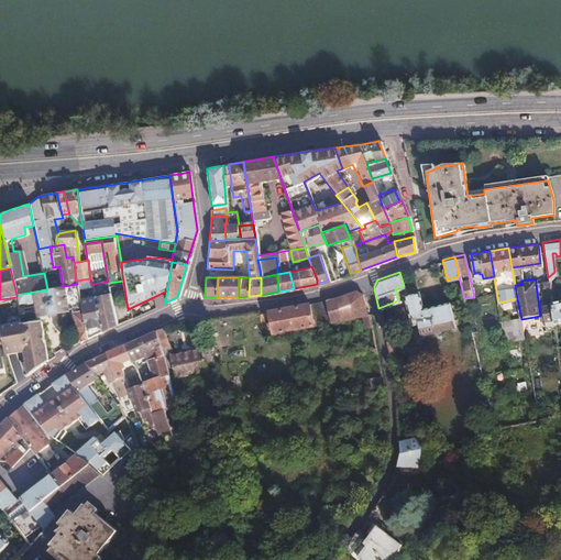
[(540,281),(540,283),(542,295),(550,294),(548,282),(548,280),(540,281)]
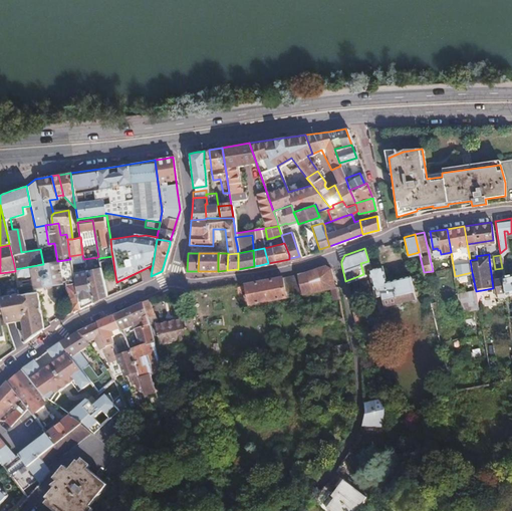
[(98,258),(98,257),(83,259),(85,268),(90,303),(104,298),(98,258)]
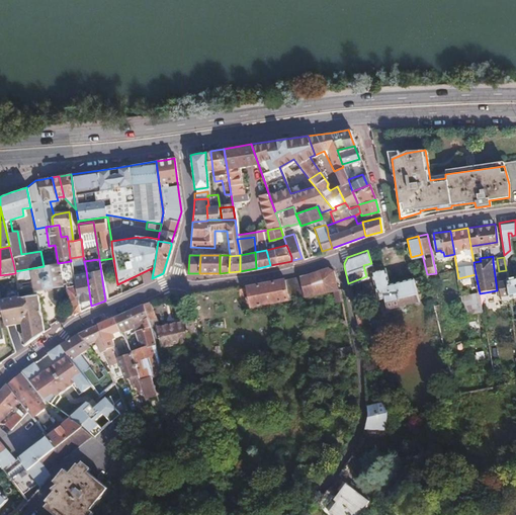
[(78,311),(73,276),(71,261),(58,263),(44,266),(15,271),(15,273),(15,276),(23,275),(23,276),(24,278),(25,278),(27,278),(30,278),(31,277),(32,276),(33,277),(35,289),(63,284),(63,281),(66,280),(67,284),(67,287),(67,288),(70,314),(78,311)]
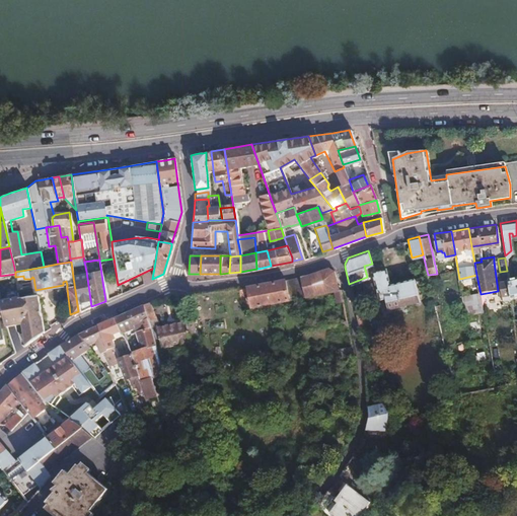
[(340,300),(338,289),(336,289),(333,271),(327,267),(305,274),(259,284),(239,288),(242,300),(247,299),(249,308),(330,291),(333,301),(340,300)]
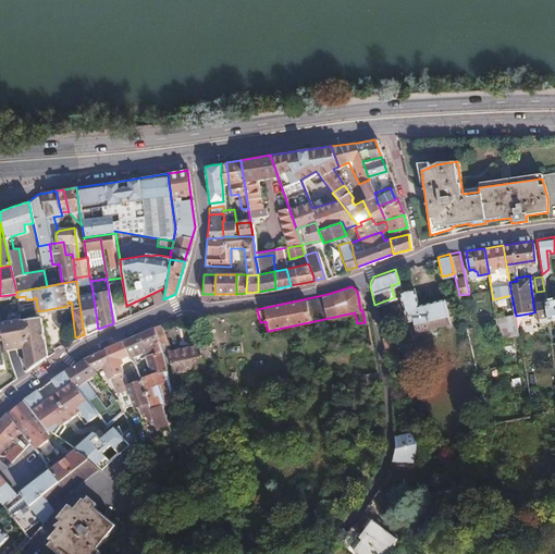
[(449,321),(444,297),(417,305),(412,288),(399,292),(403,302),(391,305),(394,316),(405,312),(406,319),(412,318),(414,322),(411,322),(412,328),(415,327),(416,330),(449,321)]
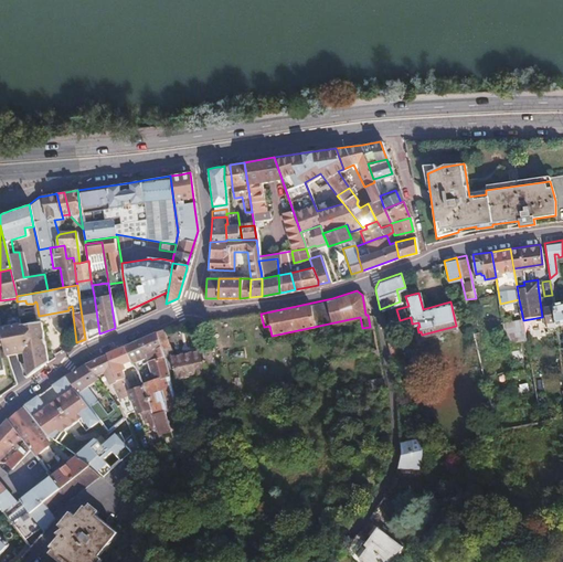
[(555,322),(562,320),(562,298),(553,301),(553,304),(555,320),(555,322)]
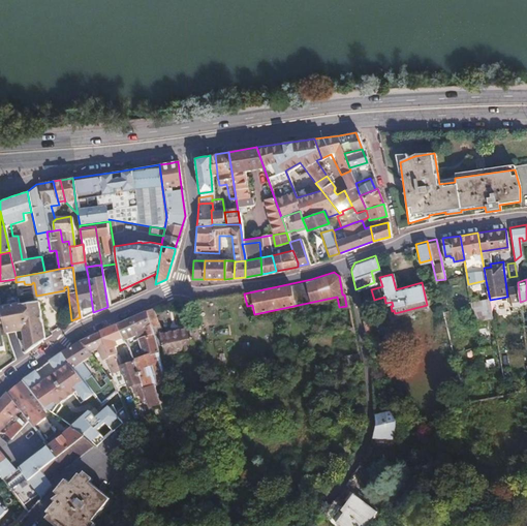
[(520,300),(518,284),(508,286),(510,302),(520,300)]
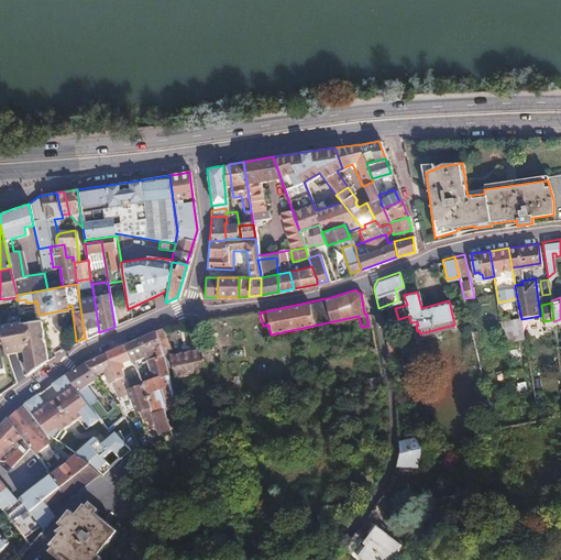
[(47,359),(40,319),(19,324),(18,317),(15,317),(7,319),(4,319),(6,326),(0,327),(0,331),(4,349),(23,346),(25,358),(26,363),(29,372),(47,359)]
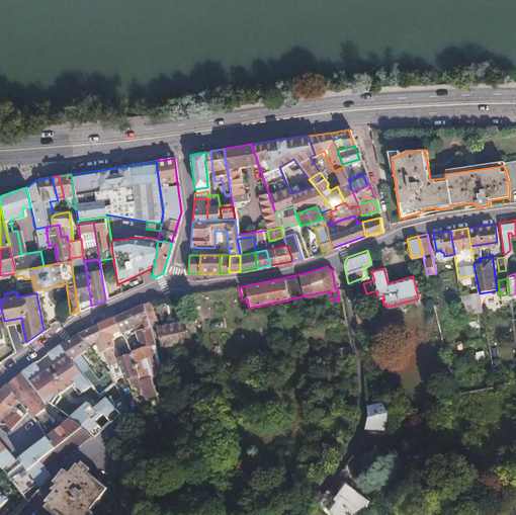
[(152,318),(148,302),(145,303),(141,305),(145,320),(152,318)]
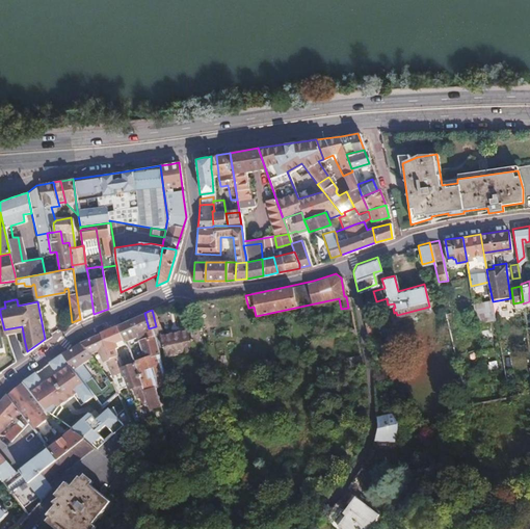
[(152,339),(149,328),(144,313),(114,326),(120,339),(129,365),(142,402),(144,408),(167,402),(152,339)]
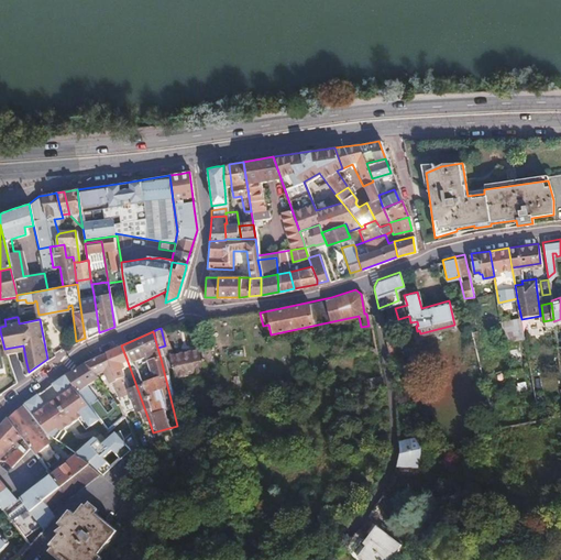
[(127,359),(121,346),(105,352),(103,352),(108,365),(109,371),(112,381),(119,380),(117,368),(120,366),(119,361),(127,359)]
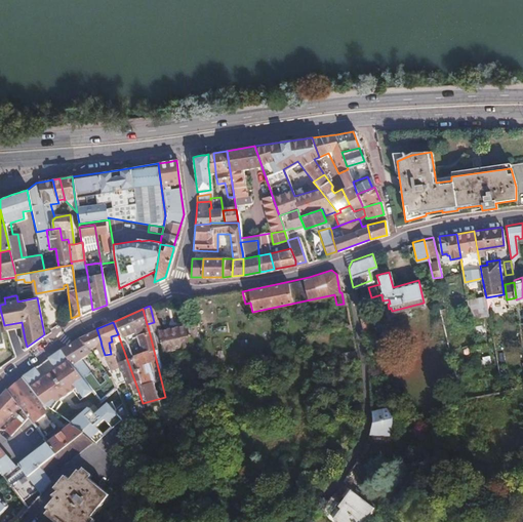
[(196,345),(194,334),(192,324),(157,331),(162,353),(196,345)]
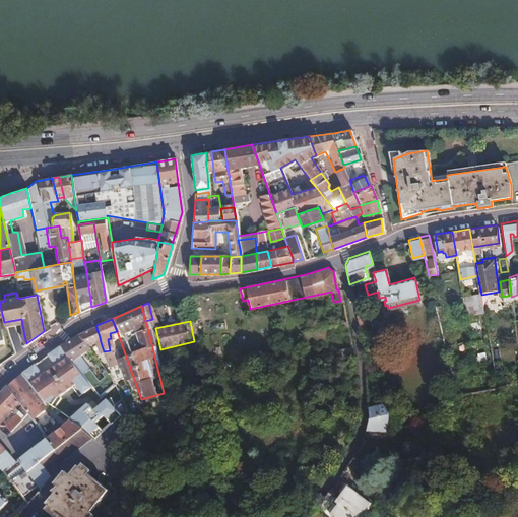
[(100,337),(95,325),(78,333),(76,334),(84,346),(91,343),(96,354),(101,353),(106,368),(115,366),(114,364),(114,361),(113,359),(110,350),(104,351),(101,342),(100,337)]
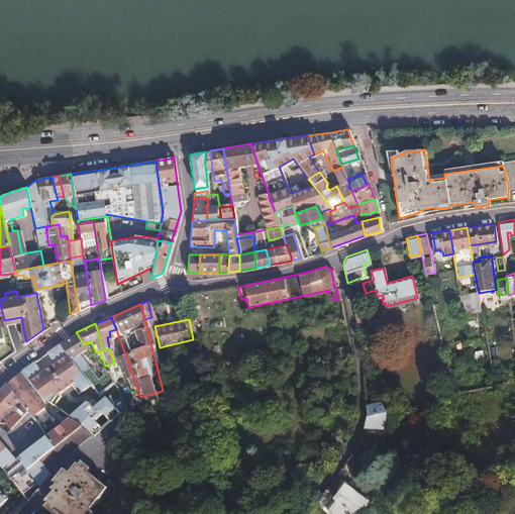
[(84,344),(76,332),(75,333),(58,343),(68,358),(86,346),(84,344)]
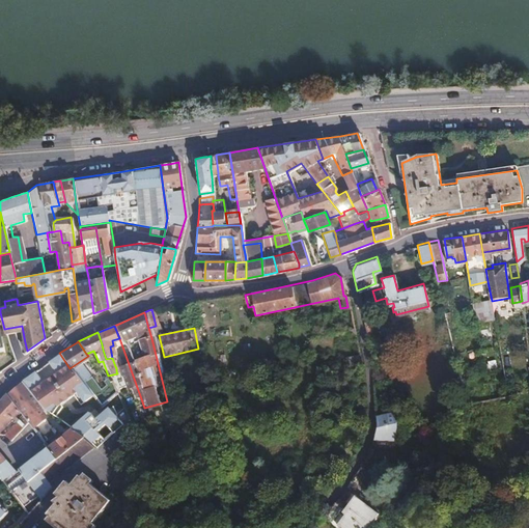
[(50,403),(30,373),(21,381),(26,388),(38,406),(39,406),(64,431),(76,441),(86,452),(88,453),(114,431),(124,422),(111,391),(93,406),(90,399),(70,368),(59,353),(48,361),(67,390),(50,403)]
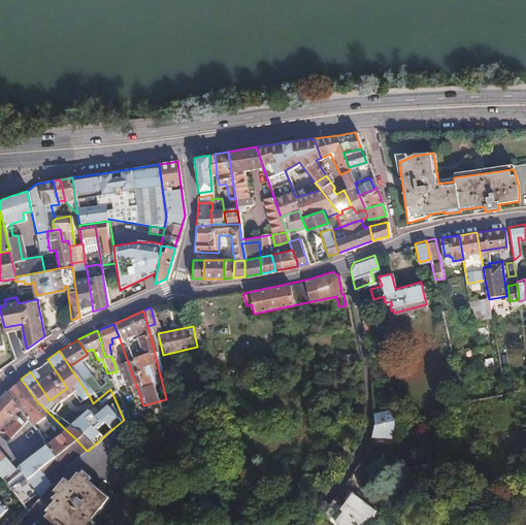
[(357,360),(356,353),(344,355),(346,364),(357,362),(357,360)]
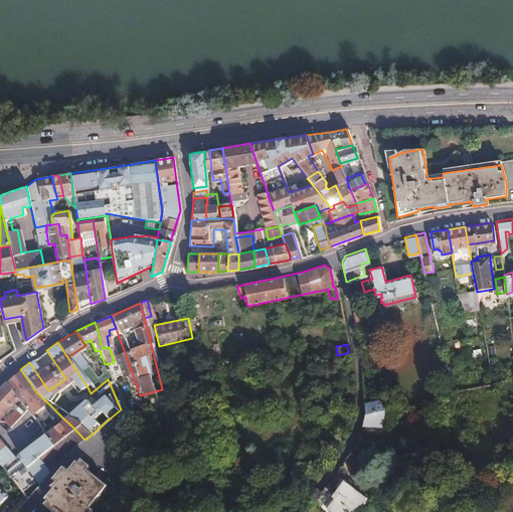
[(138,389),(125,353),(113,357),(113,360),(114,362),(120,377),(123,376),(126,386),(131,385),(133,391),(138,389)]
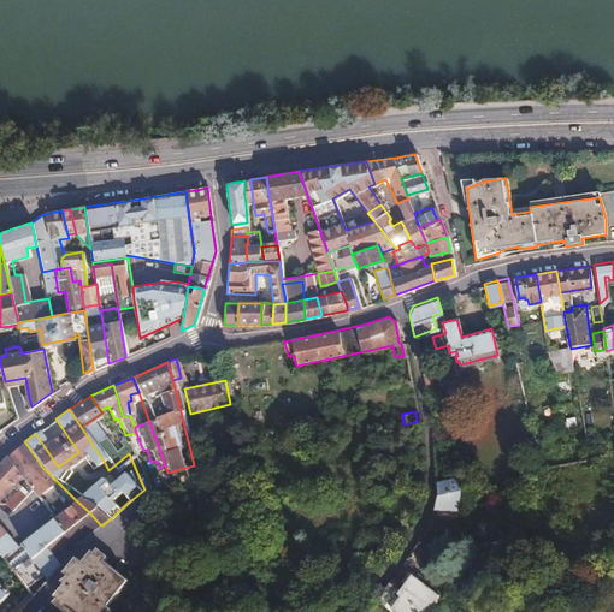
[(45,470),(30,450),(24,441),(22,443),(6,455),(29,487),(47,512),(59,504),(39,476),(42,473),(46,470),(45,470)]
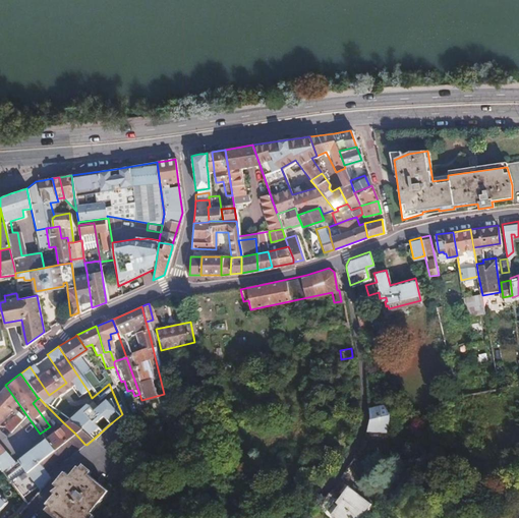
[(92,398),(109,384),(106,377),(89,392),(92,398)]
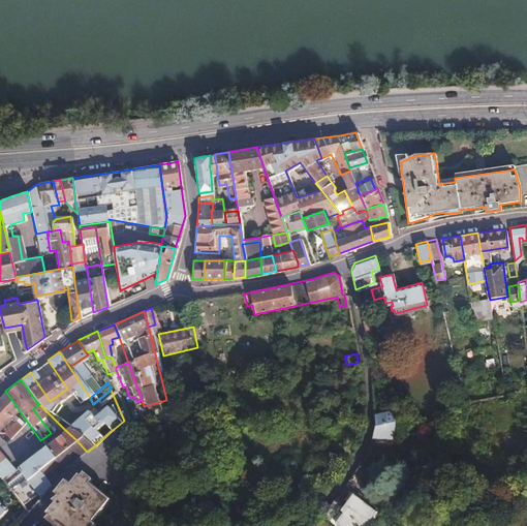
[(25,419),(5,391),(0,396),(0,428),(4,433),(25,419)]
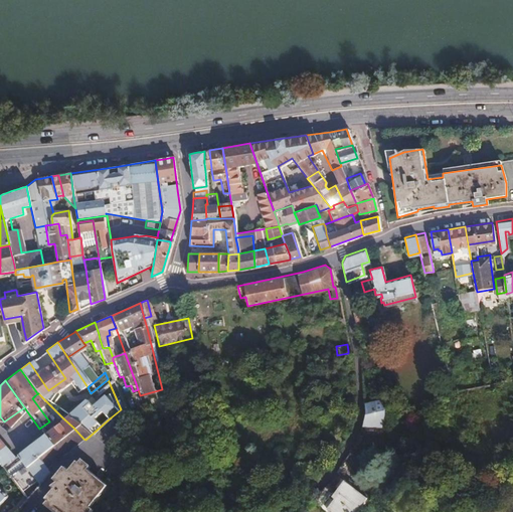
[(382,410),(382,406),(380,397),(372,398),(371,391),(362,392),(363,409),(363,412),(361,422),(380,424),(382,410)]
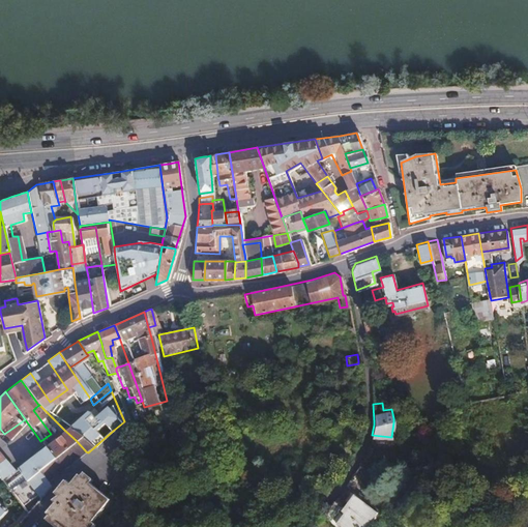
[(159,428),(153,409),(145,412),(152,432),(154,431),(154,430),(159,428)]
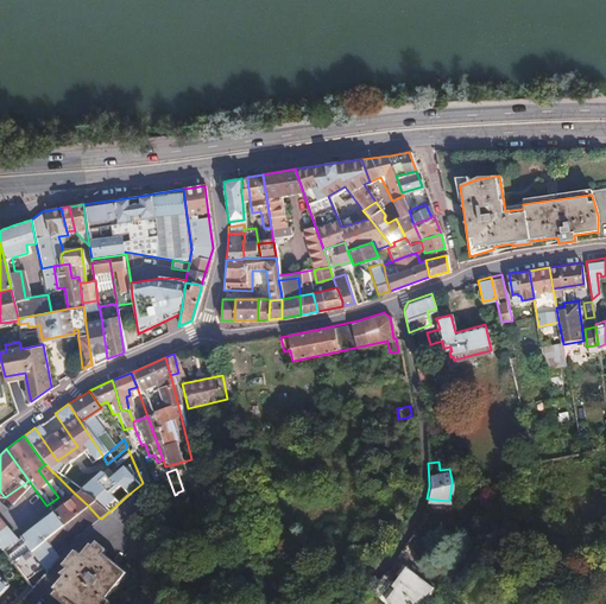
[(87,504),(74,493),(61,501),(58,497),(46,506),(50,509),(61,525),(87,504)]
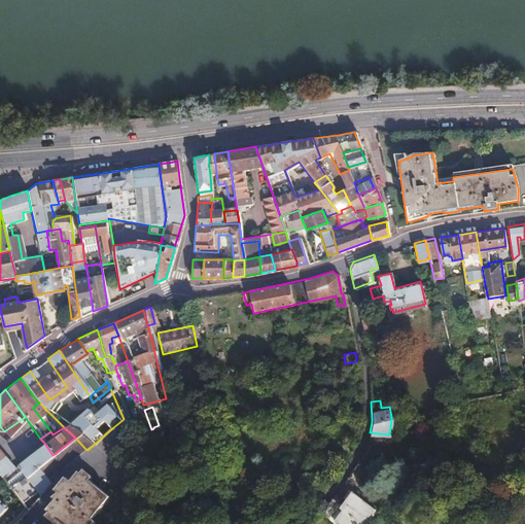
[(61,466),(85,449),(75,438),(53,455),(36,467),(44,478),(59,465),(61,466)]
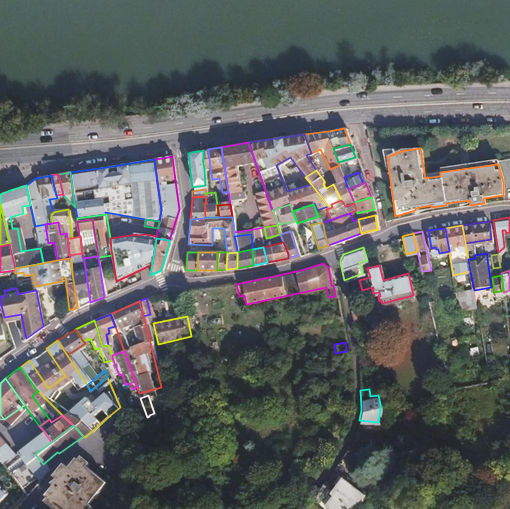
[(43,464),(35,454),(51,442),(42,429),(13,451),(0,433),(0,460),(26,495),(47,469),(43,464)]
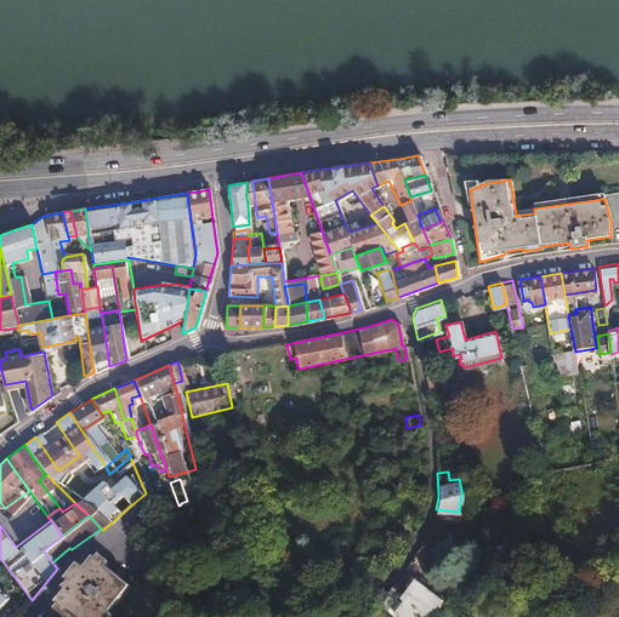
[(126,587),(89,554),(79,566),(77,564),(64,578),(67,581),(61,588),(64,590),(54,603),(71,616),(107,616),(108,616),(104,613),(126,587)]
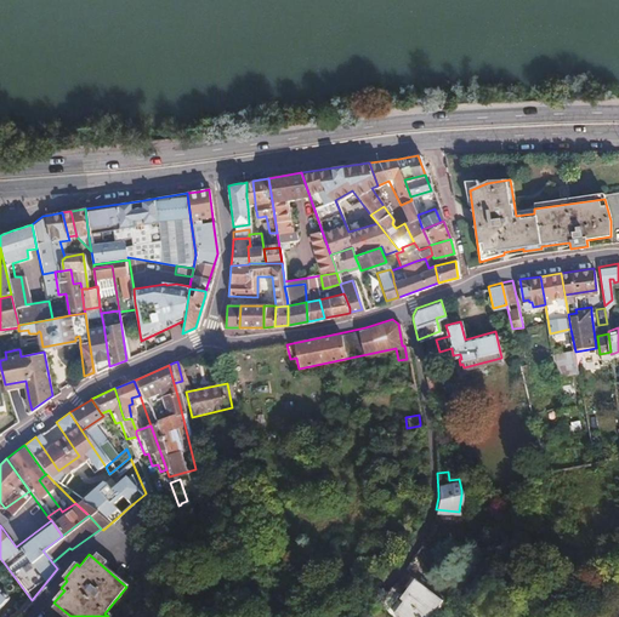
[(422,616),(425,616),(442,596),(415,576),(415,577),(408,572),(399,582),(408,587),(391,609),(402,616),(420,616),(421,616),(422,616)]
